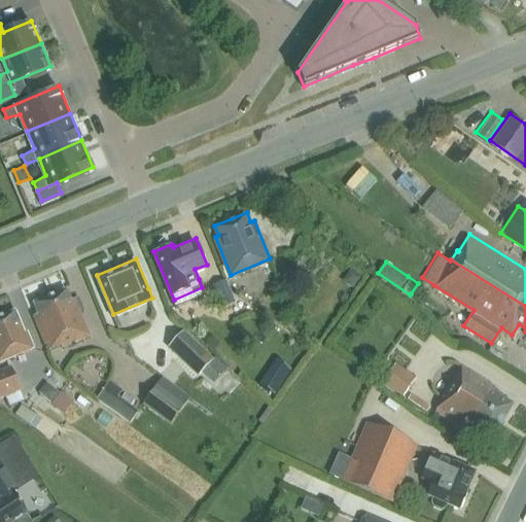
[(350,267),(343,278),(354,285),(361,275),(350,267)]
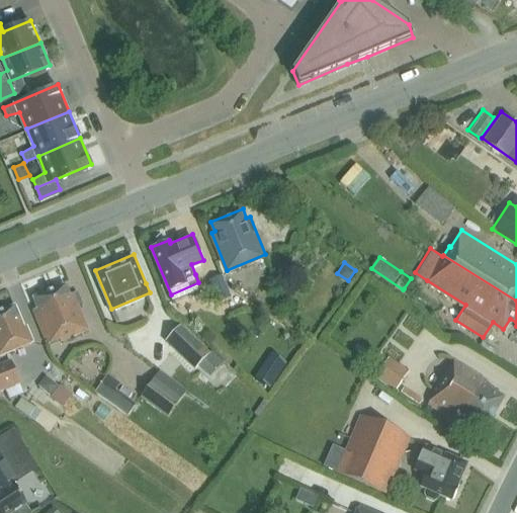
[(209,277),(220,300),(232,294),(223,272),(209,277)]
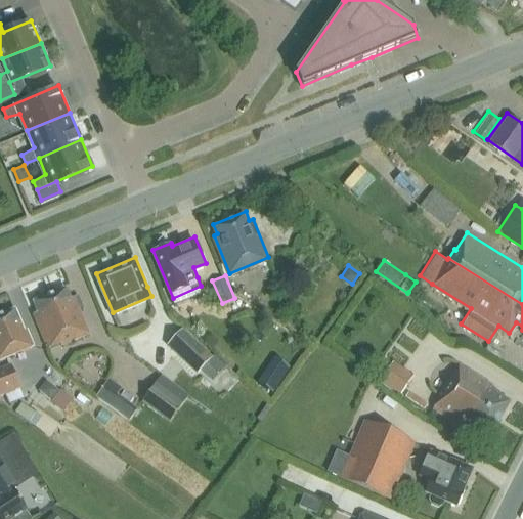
[(67,285),(34,299),(38,309),(34,310),(48,346),(61,341),(61,342),(90,331),(80,306),(84,304),(79,292),(71,295),(67,285)]
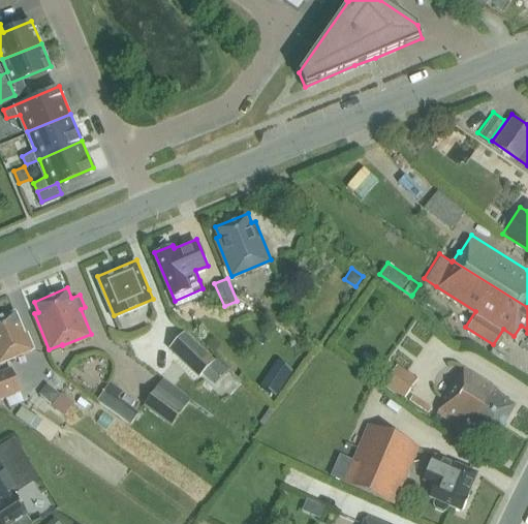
[(16,309),(0,315),(0,360),(34,346),(27,330),(25,331),(16,309)]
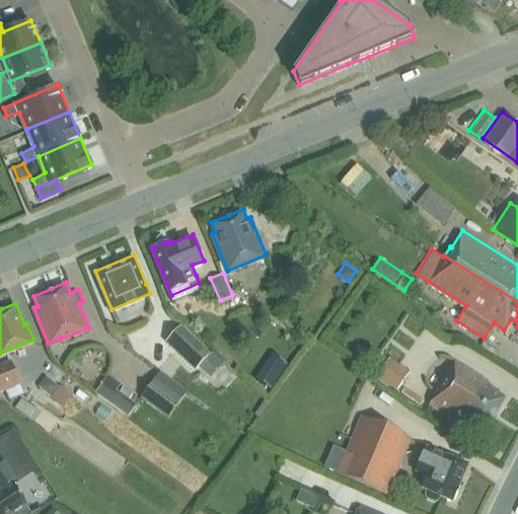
[(210,351),(179,322),(164,339),(194,367),(210,351)]
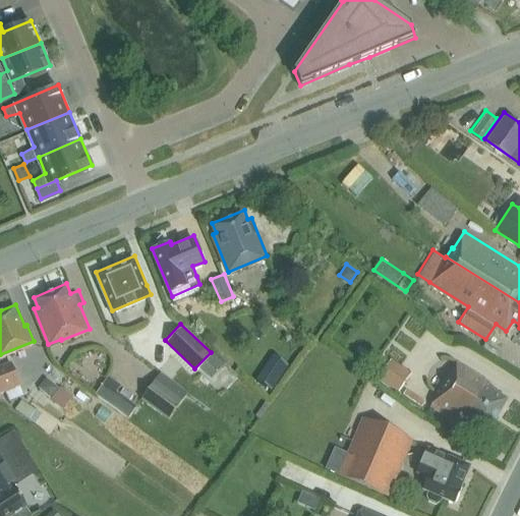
[(272,385),(288,360),(274,351),(257,376),(272,385)]
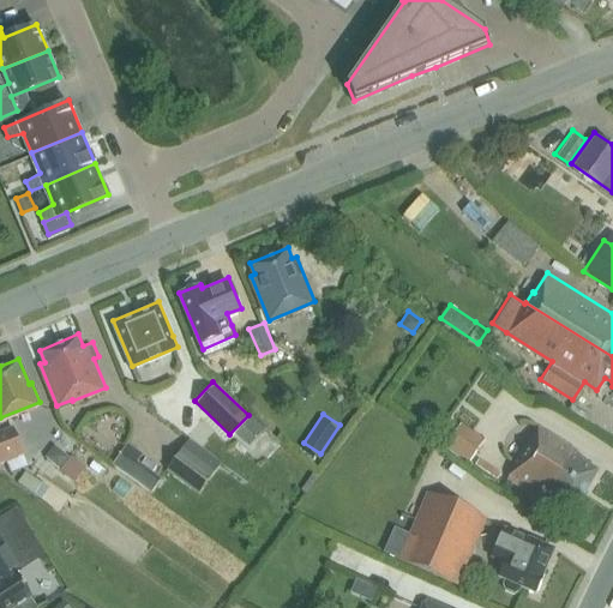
[(484,437),(458,419),(443,443),(468,461),(484,437)]
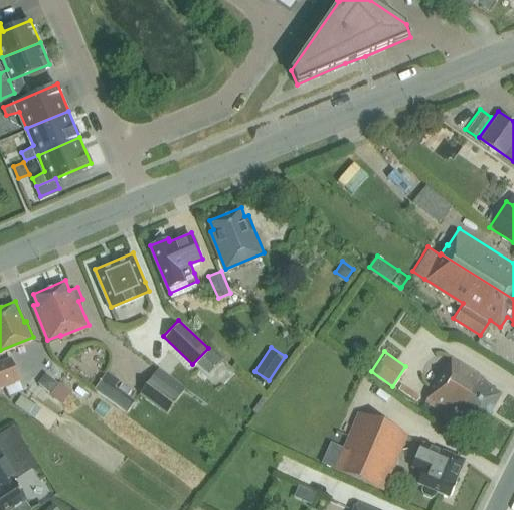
[(0,385),(21,377),(11,355),(0,359),(0,385)]
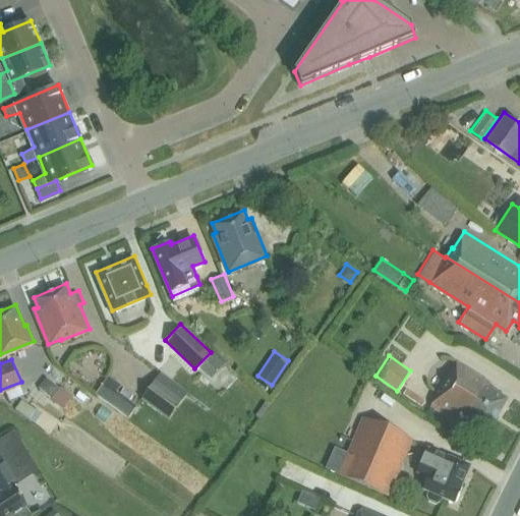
[(485,433),(508,397),(487,385),(489,381),(456,359),(448,374),(438,390),(440,391),(431,404),(463,424),(465,419),(485,433)]
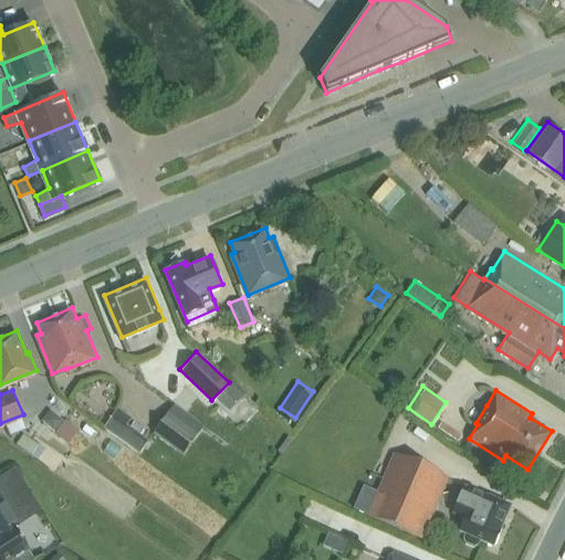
[(202,423),(173,401),(152,430),(181,452),(202,423)]
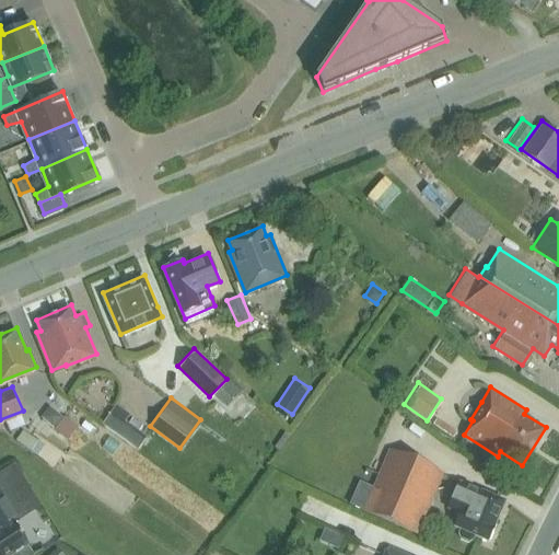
[(129,411),(116,401),(102,420),(137,447),(146,434),(124,418),(129,411)]
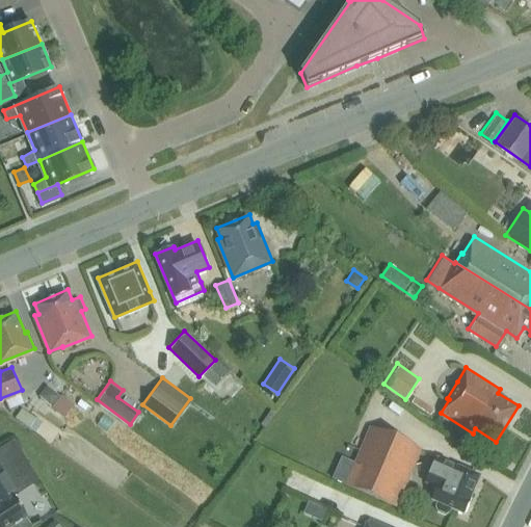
[(53,405),(64,415),(75,402),(63,393),(53,405)]
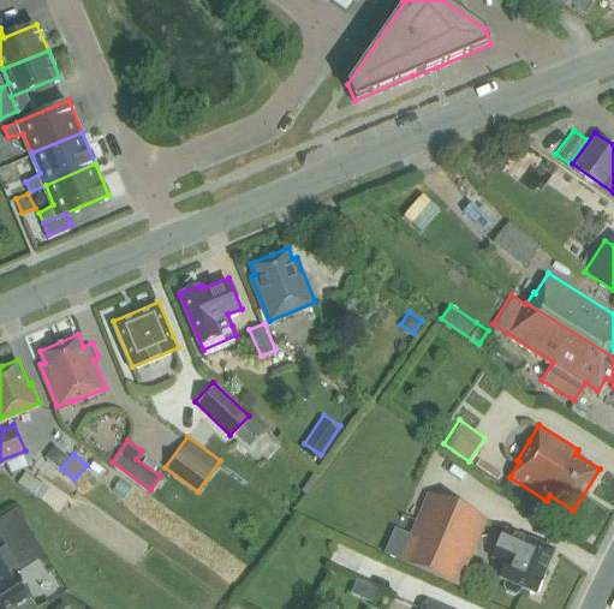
[(459,581),(487,518),(428,493),(400,556),(459,581)]
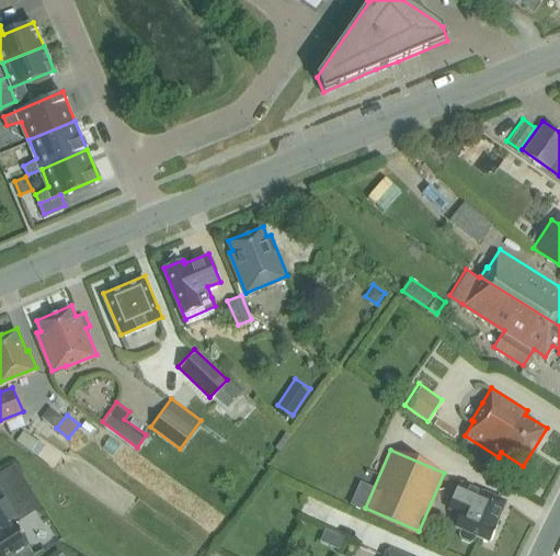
[(29,555),(34,554),(29,544),(30,543),(15,521),(20,519),(13,509),(32,498),(11,465),(0,472),(0,555),(9,555),(11,555),(12,555),(29,555)]
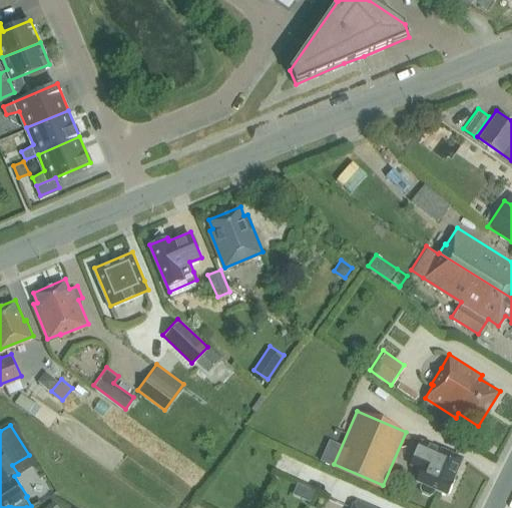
[(441,448),(422,439),(411,464),(421,469),(417,480),(420,481),(418,485),(420,490),(428,494),(433,492),(435,488),(449,494),(454,481),(453,480),(463,457),(441,447),(441,448)]
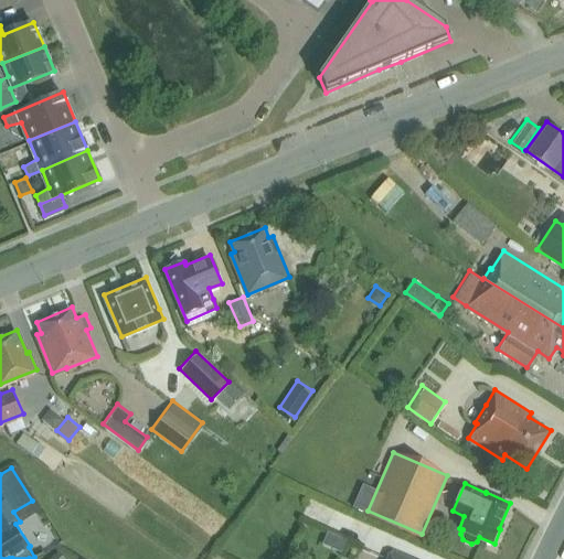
[(65,558),(56,548),(43,558),(65,558)]
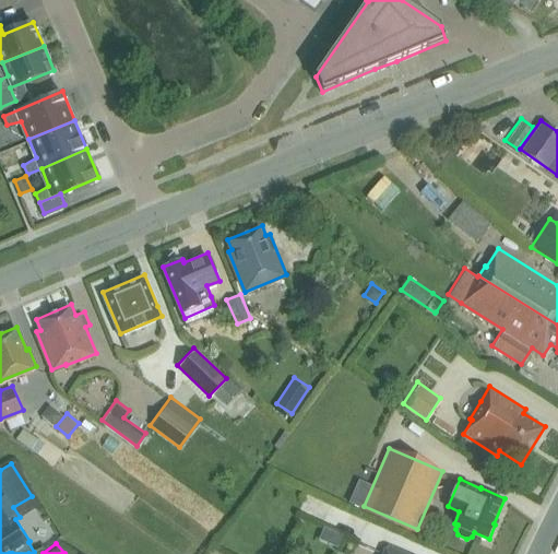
[(413,553),(388,543),(382,553),(413,553)]
